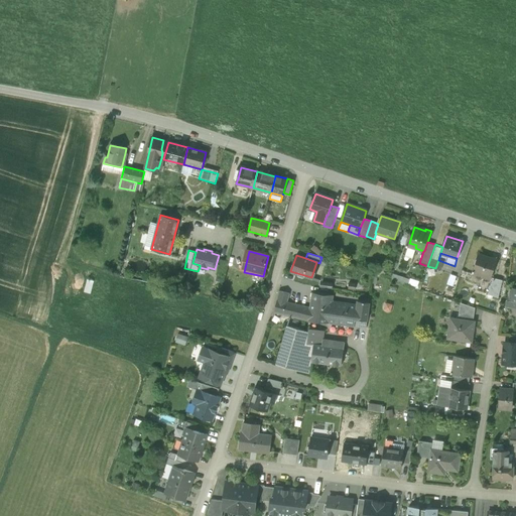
[(479,255),(474,270),(491,275),(496,260),(479,255)]
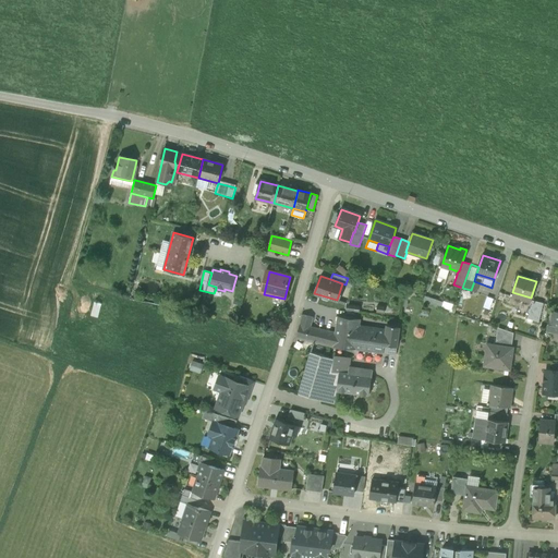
[(235,296),(242,299),(245,283),(240,282),(235,296)]
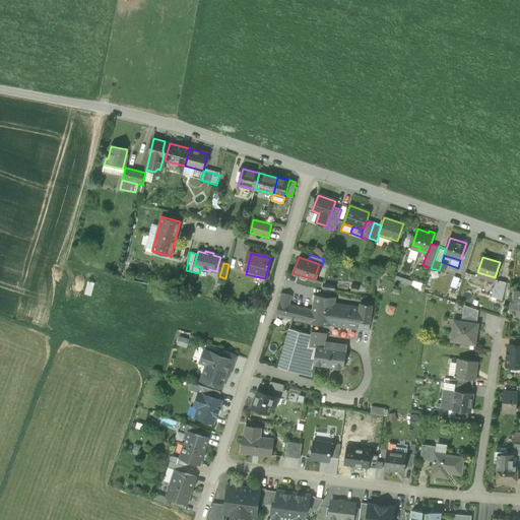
[(494,280),(495,277),(477,272),(475,278),(484,281),(485,278),(494,280)]
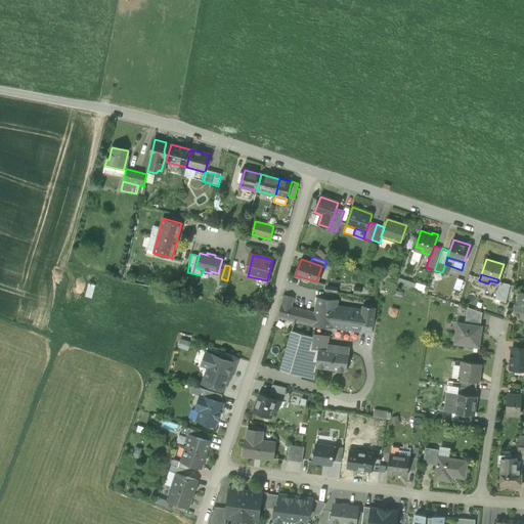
[(402,285),(424,292),(426,286),(404,278),(402,285)]
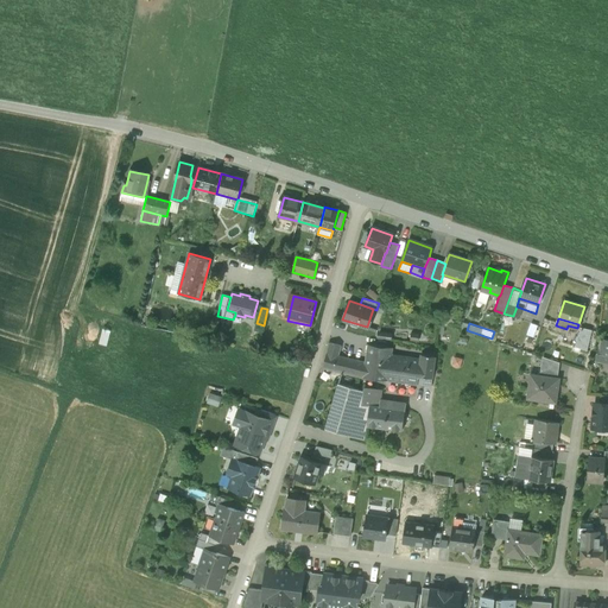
[(107,346),(111,330),(103,328),(99,343),(107,346)]
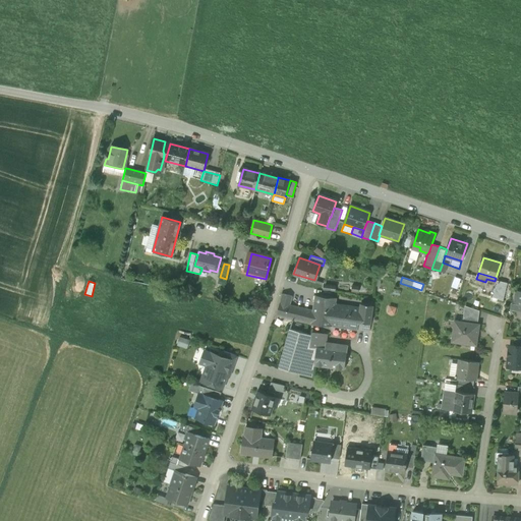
[(493,296),(503,300),(507,284),(498,281),(493,296)]
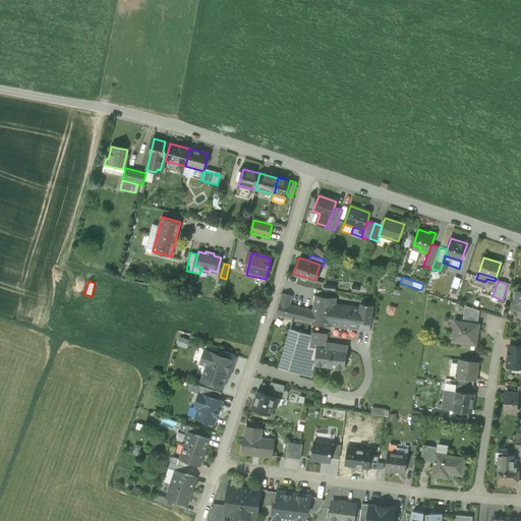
[(280,303),(289,304),(292,296),(283,294),(280,303)]
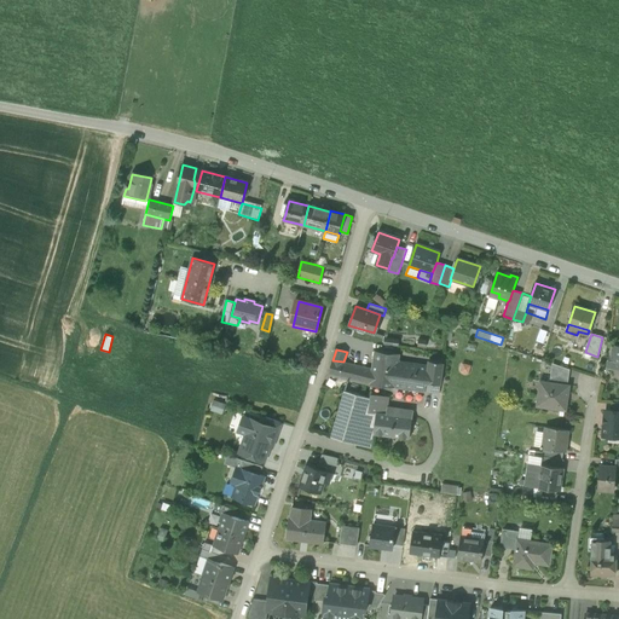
[(439,393),(440,385),(406,380),(409,362),(399,360),(400,353),(375,350),(372,369),(356,364),(351,381),(379,387),(381,386),(439,393)]
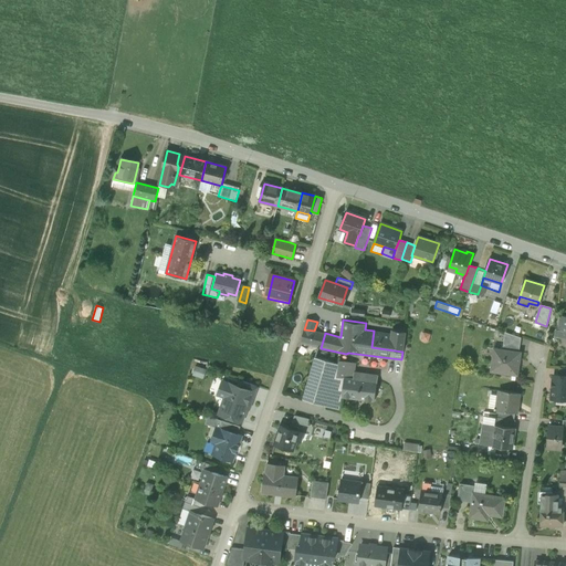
[(301,343),(321,348),(325,333),(314,331),(304,329),(301,343)]
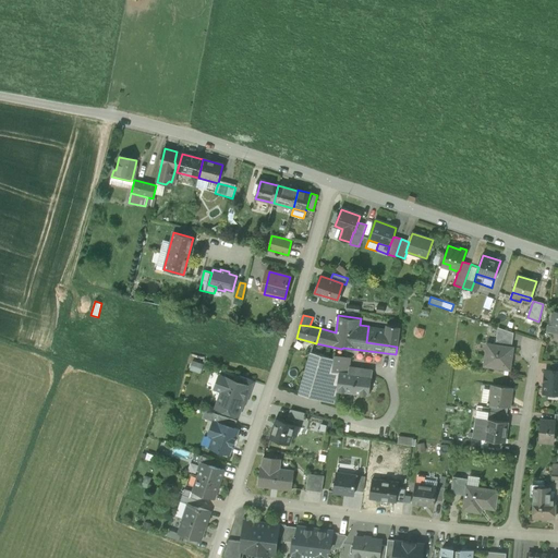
[(386,328),(368,326),(366,342),(397,347),(400,326),(387,325),(386,328)]
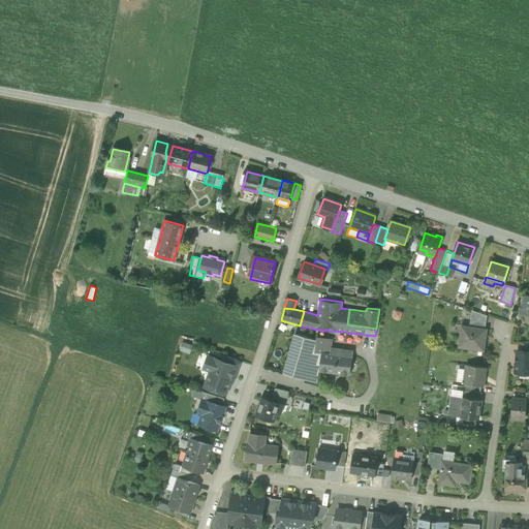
[(471,323),(485,325),(487,316),(472,311),(471,323)]
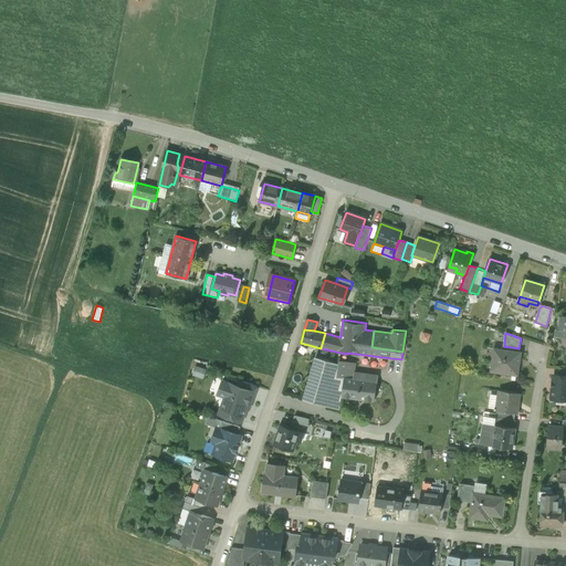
[(492,370),(517,374),(521,352),(498,348),(496,359),(493,359),(492,370)]
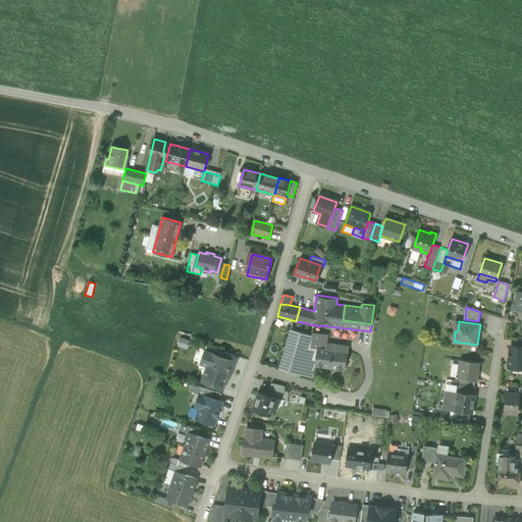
[(279,368),(313,378),(315,366),(317,348),(310,347),(312,335),(292,329),(279,368)]
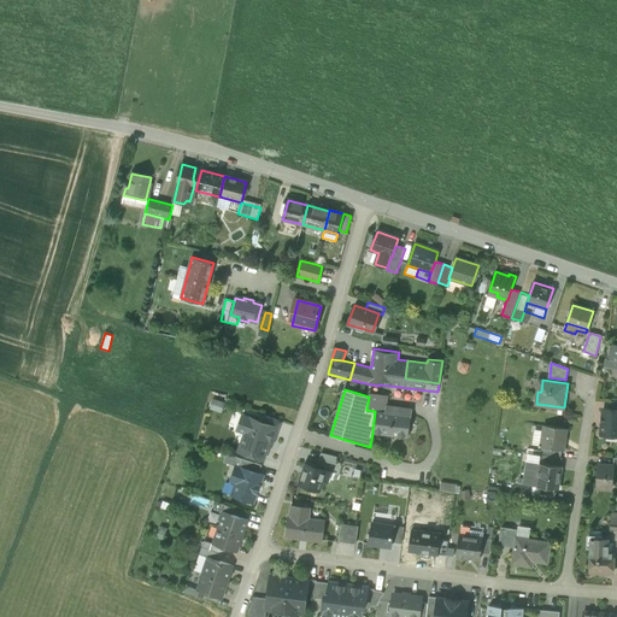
[(369,392),(369,397),(366,410),(375,411),(378,393),(369,392)]
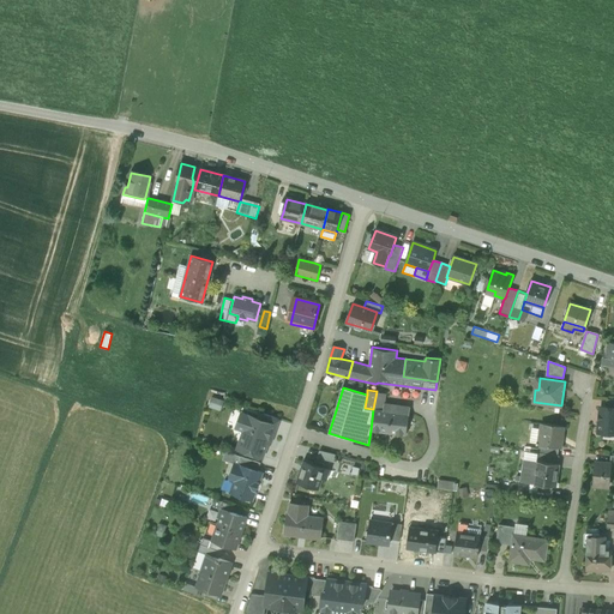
[(212,396),(210,407),(222,410),(226,399),(212,396)]
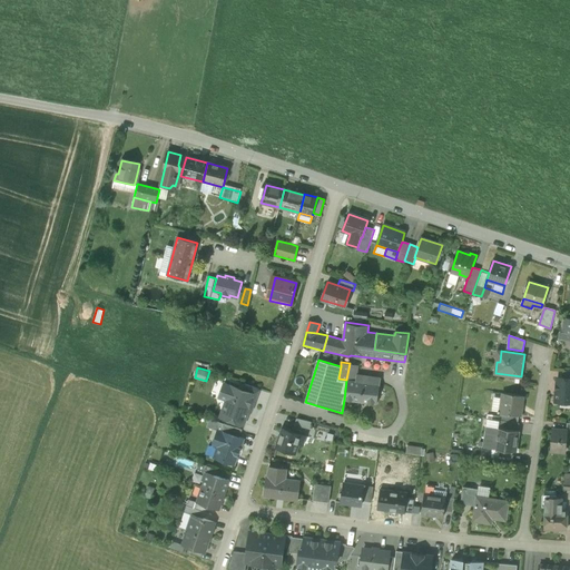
[(556,402),(569,402),(569,379),(562,379),(558,379),(556,402)]
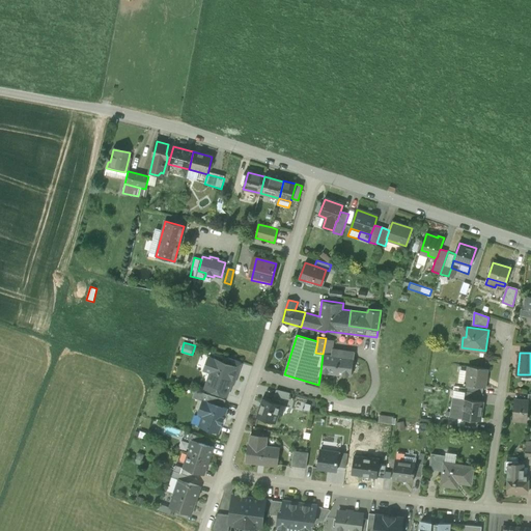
[(320,372),(351,376),(354,359),(323,354),(320,372)]
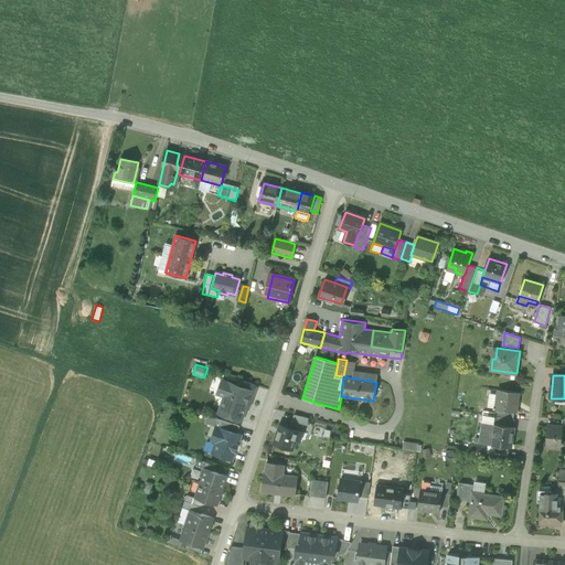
[(249,398),(252,398),(256,386),(240,380),(237,386),(252,392),(249,398)]
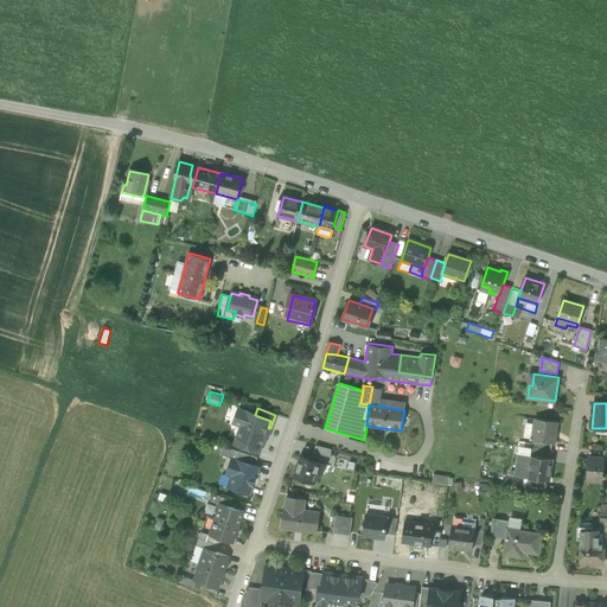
[(249,448),(260,452),(268,428),(270,421),(255,415),(238,409),(234,423),(241,426),(244,430),(242,435),(237,436),(235,443),(242,446),(246,443),(250,446),(249,448)]
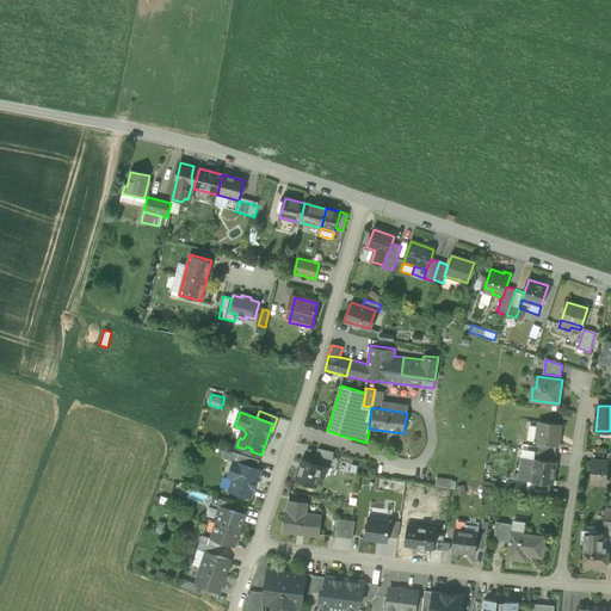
[(544,444),(557,446),(559,434),(560,434),(561,424),(539,421),(537,443),(544,444)]
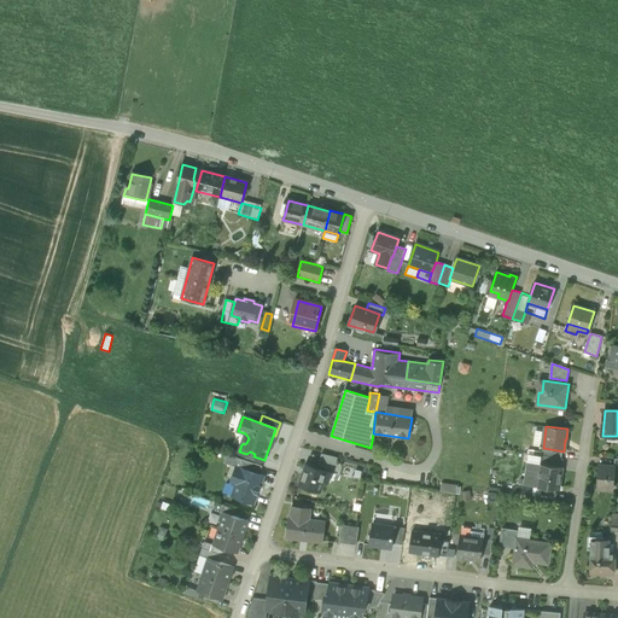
[(551,449),(549,458),(563,459),(564,452),(551,449)]
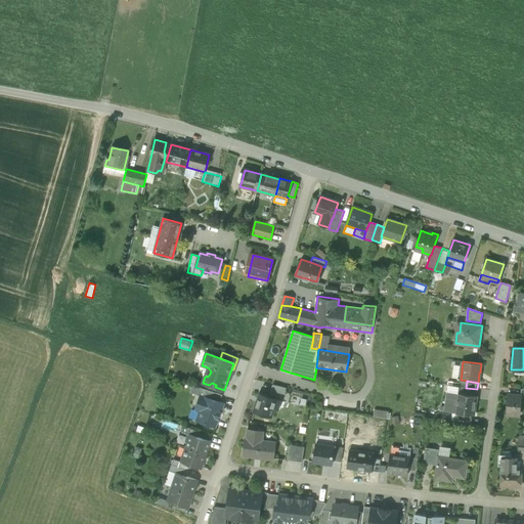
[(271,391),(284,394),(286,388),(274,385),(273,385),(271,391)]
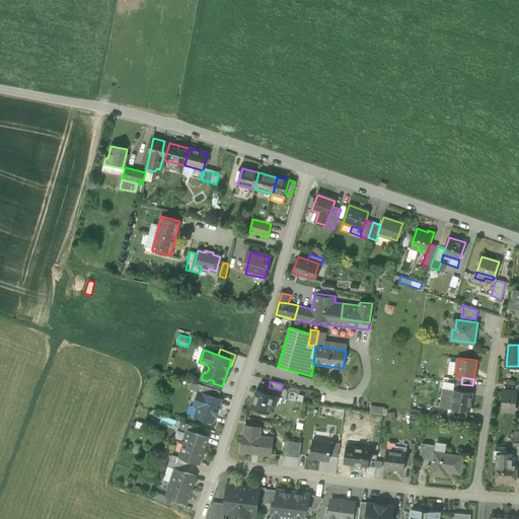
[(473,385),(472,385),(461,384),(455,383),(454,390),(472,392),(473,385)]
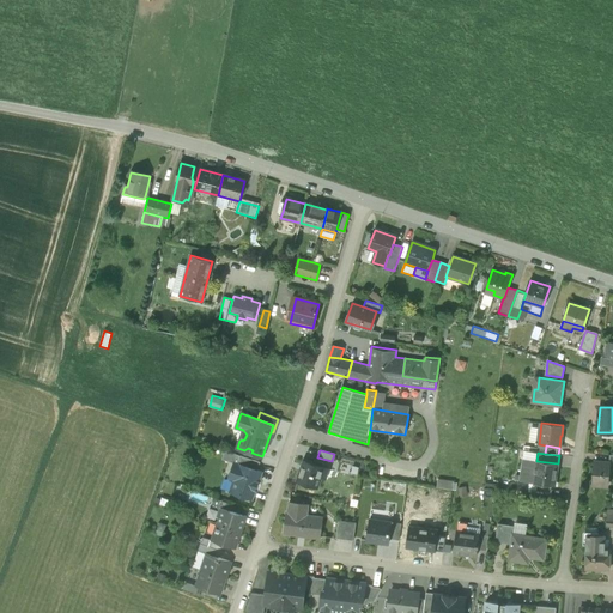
[(237,463),(258,471),(260,463),(240,456),(237,463)]
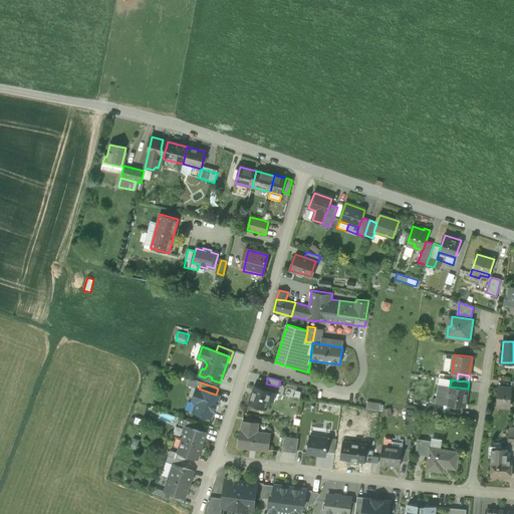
[(250,404),(266,409),(269,400),(272,393),(256,387),(250,404)]
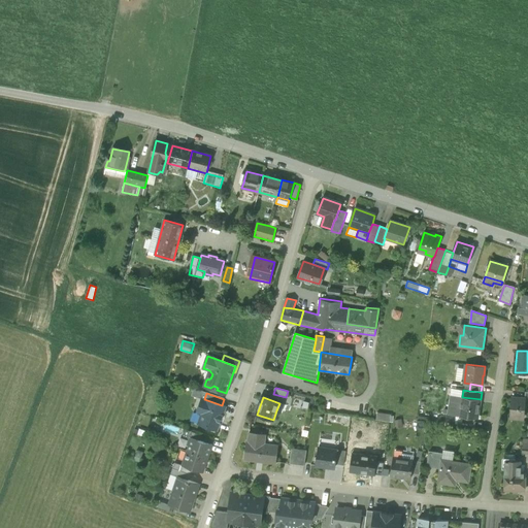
[(462,397),(462,402),(460,416),(477,419),(481,399),(462,397)]
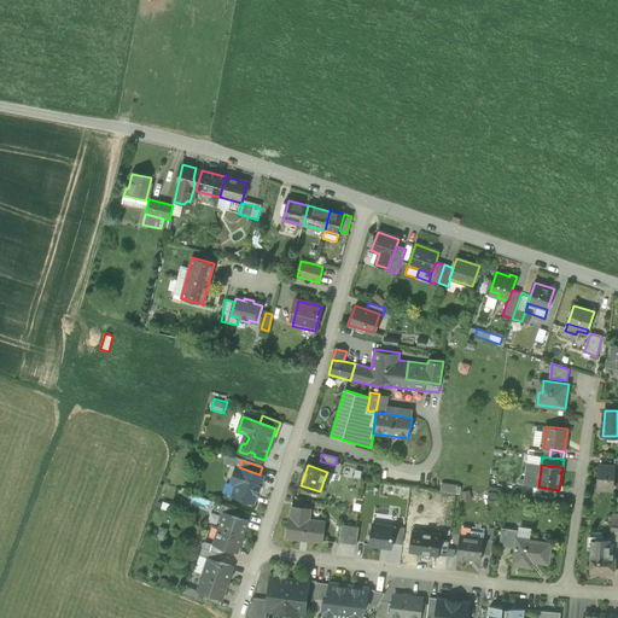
[(237,466),(232,479),(237,481),(235,485),(232,496),(254,505),(257,495),(261,487),(264,477),(260,474),(239,467),(237,466)]
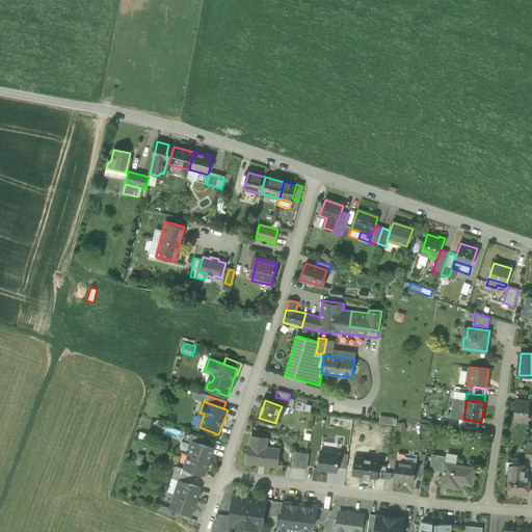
[(459,419),(463,419),(466,405),(459,404),(460,402),(458,401),(457,401),(455,401),(453,418),(459,419)]
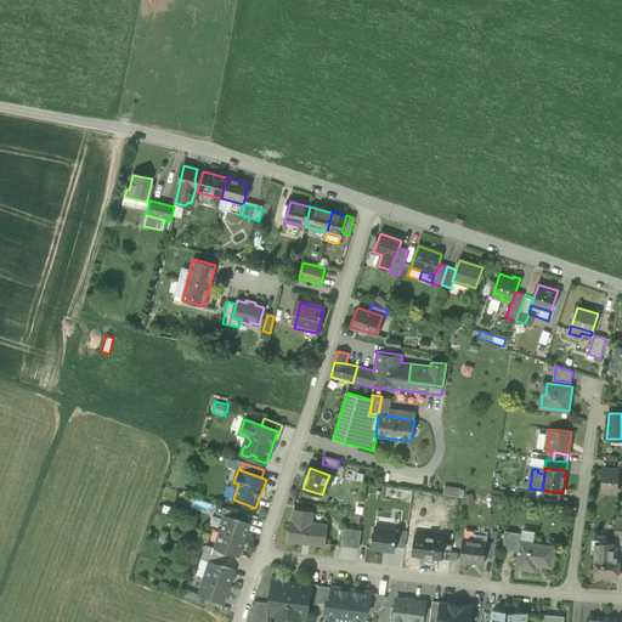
[(601,492),(611,492),(611,491),(617,491),(620,470),(618,470),(604,469),(601,492)]
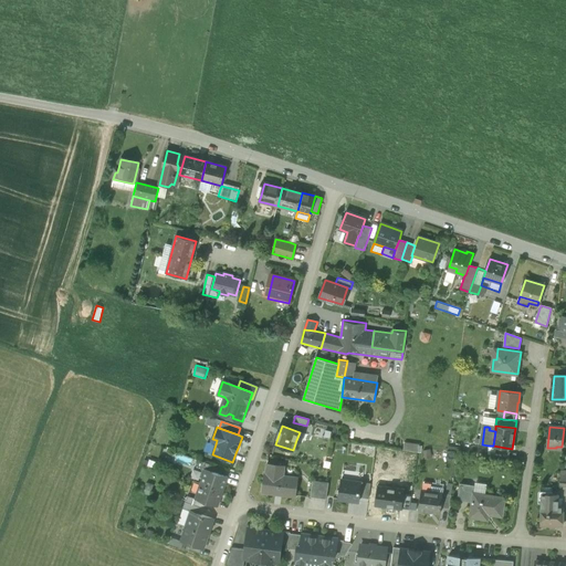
[(475,452),(488,454),(489,446),(482,444),(477,443),(475,452)]
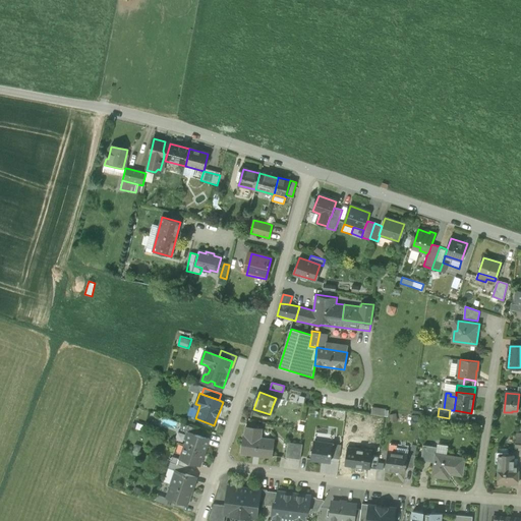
[(187,431),(197,436),(199,429),(181,423),(180,429),(187,431)]
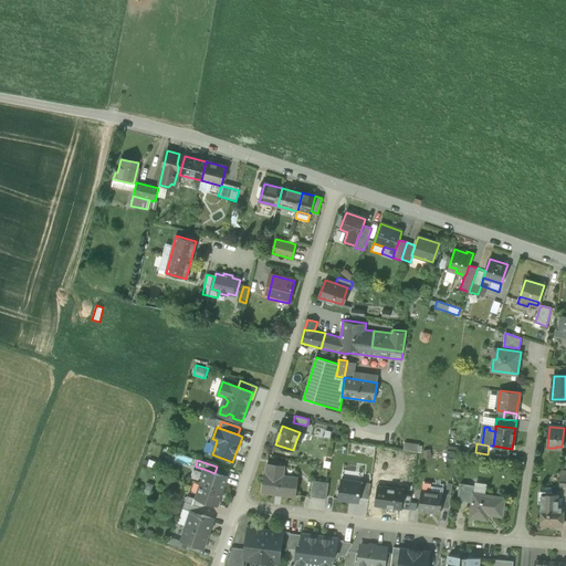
[(262,492),(296,496),(299,478),(284,475),(285,465),(269,463),(268,473),(264,473),(262,492)]
